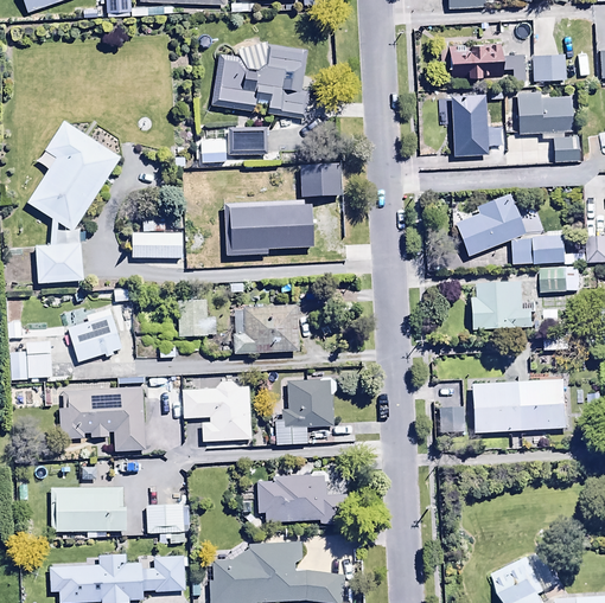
[(24,0),(27,10),(55,0),(24,0)]
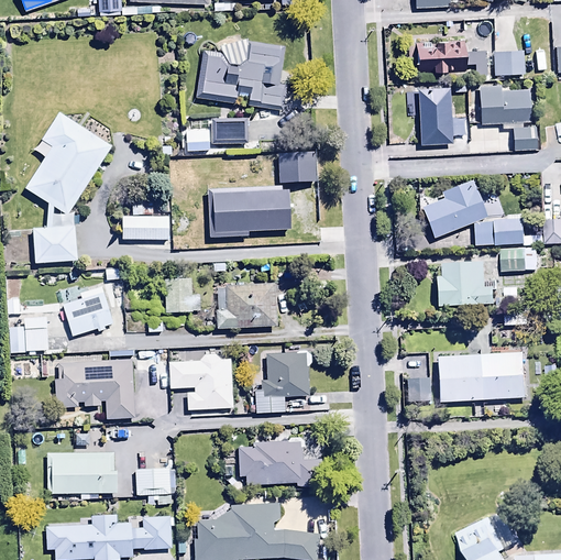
[(98,0),(98,10),(120,9),(120,0),(98,0)]
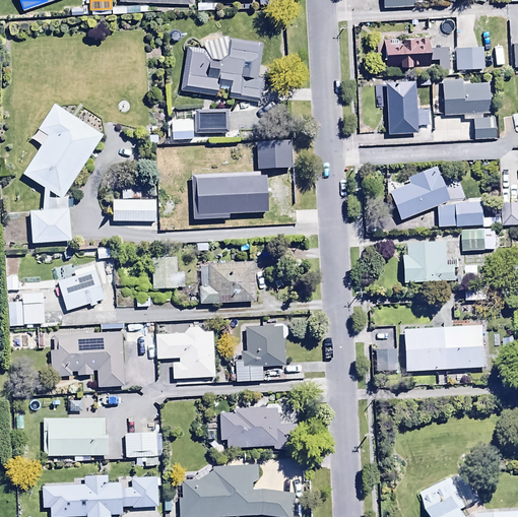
[(202,43),(203,48),(188,46),(182,90),(217,95),(218,88),(229,89),(228,97),(261,102),(264,78),(258,77),(263,44),(231,39),(230,44),(225,36),(202,43)]
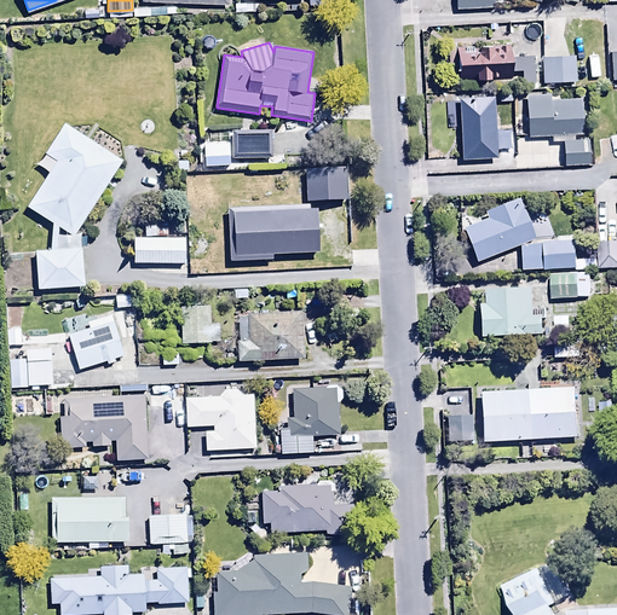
[(499,48),(497,44),(460,48),(461,79),(471,79),(472,82),(491,81),(491,76),(512,75),(511,47),(499,48)]
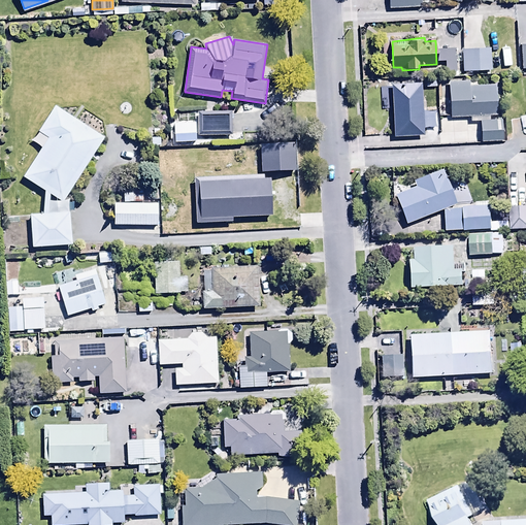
[(457,46),(446,46),(447,70),(458,69),(457,46)]
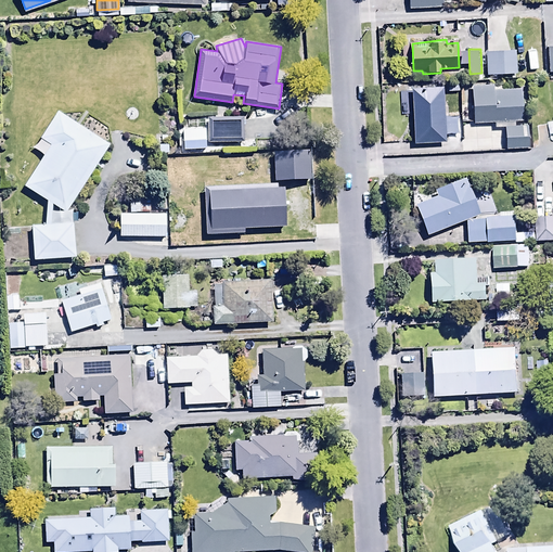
[(516,49),(487,50),(488,75),(517,73),(516,49)]
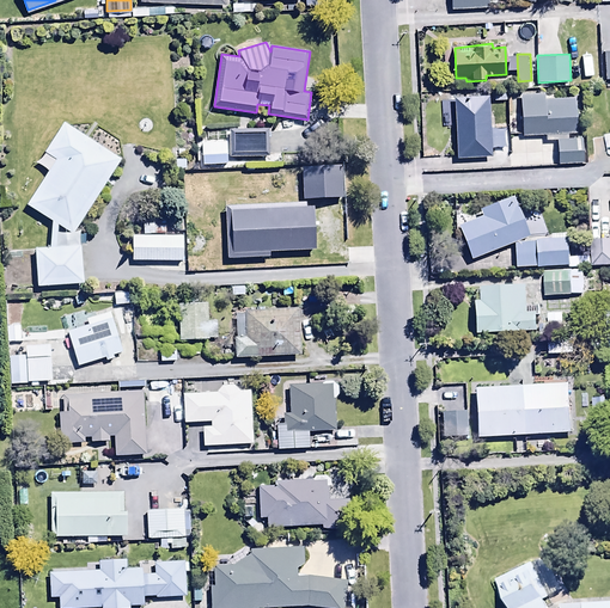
[(559,97),(559,91),(522,93),(523,134),(546,134),(546,139),(557,139),(559,161),(585,161),(584,131),(579,131),(578,97),(559,97)]
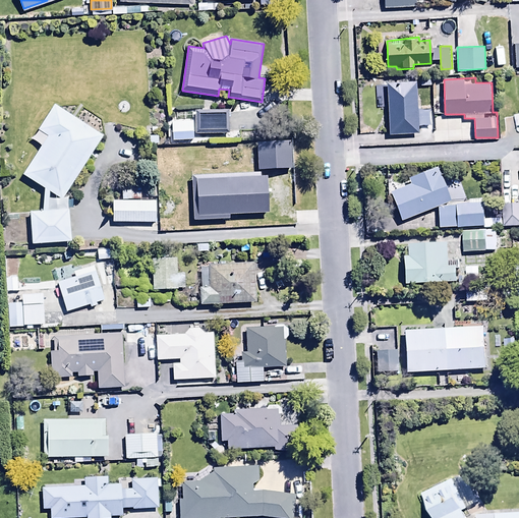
[(417,78),(388,79),(390,134),(417,133),(417,124),(431,124),(430,105),(418,106),(417,78)]
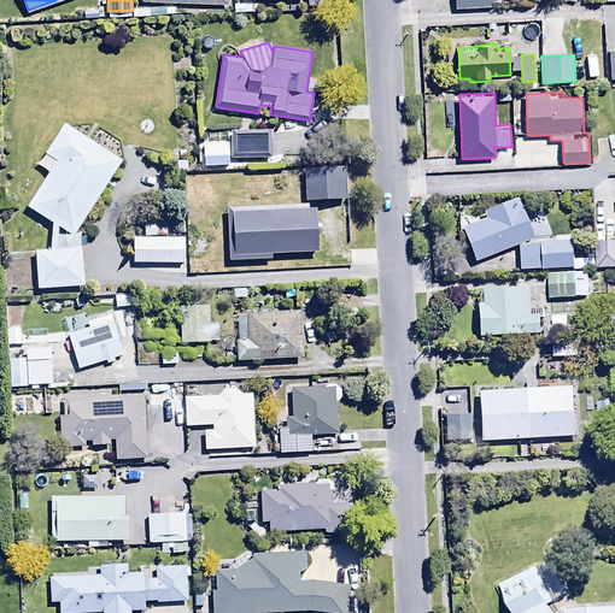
[(81,247),(92,246),(91,233),(74,234),(122,159),(65,123),(37,165),(50,174),(28,206),(53,223),(51,248),(35,249),(37,289),(83,286),(81,247)]
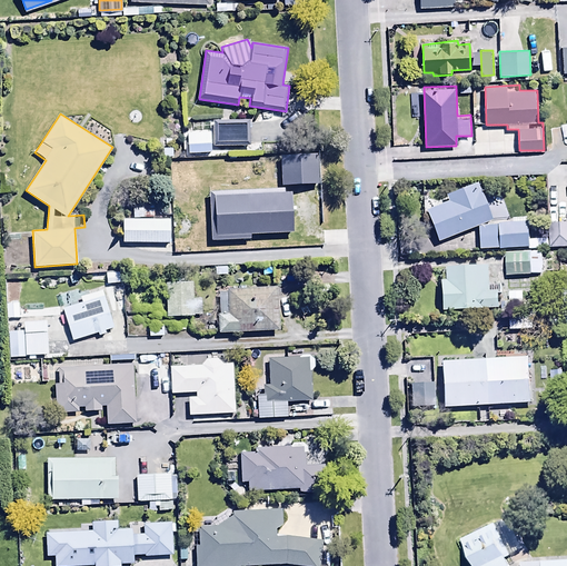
[(214,133),(214,145),(251,145),(251,119),(209,119),(209,133),(214,133)]
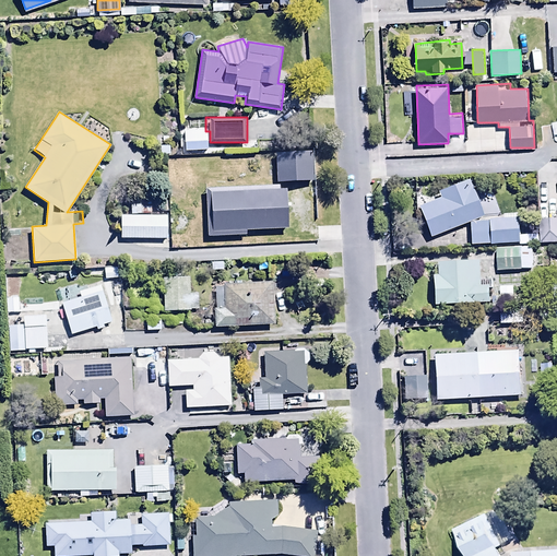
[(176,144),(161,144),(161,154),(176,154),(176,144)]
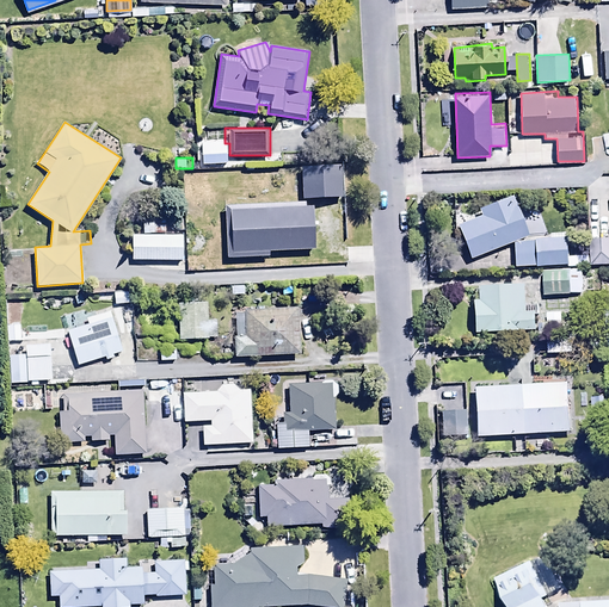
[(188,214),(189,252),(227,251),(226,214),(233,214),(233,218),(241,218),(241,221),(290,220),(289,175),(231,177),(231,190),(226,190),(227,197),(221,197),(221,202),(200,203),(201,214),(188,214)]
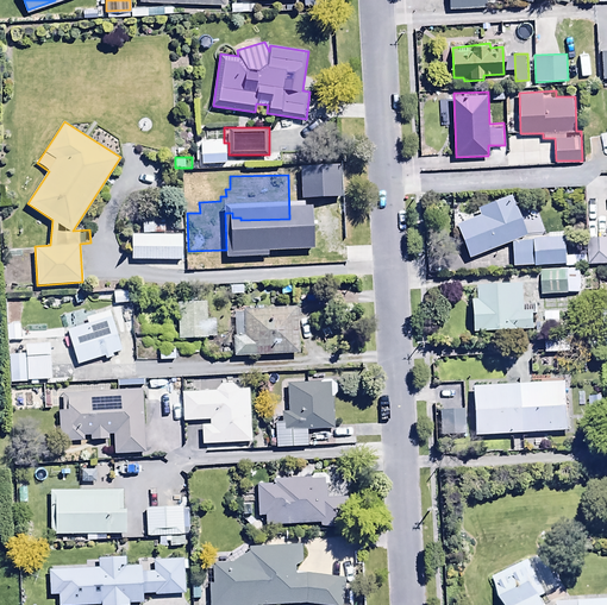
[(458,224),(471,256),(527,233),(512,195),(479,208),(481,214),(458,224)]
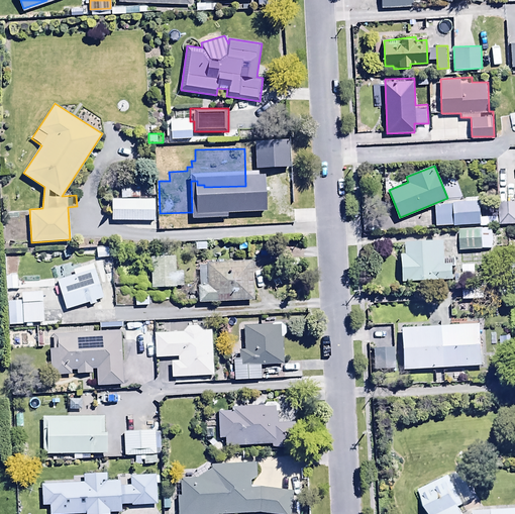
[(121,198),(132,199),(132,186),(121,187),(121,198)]
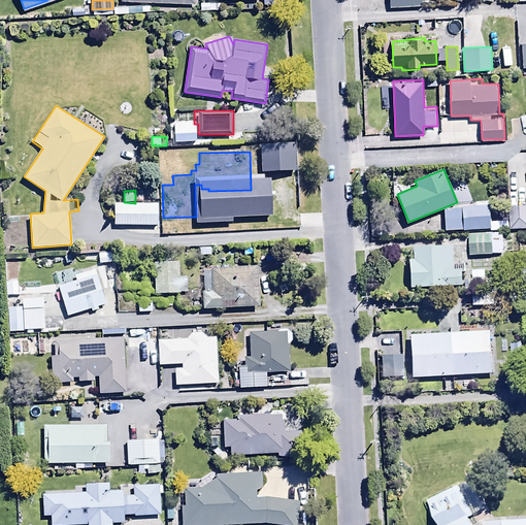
[(445,208),(446,230),(493,229),(491,199),(478,200),(478,207),(445,208)]
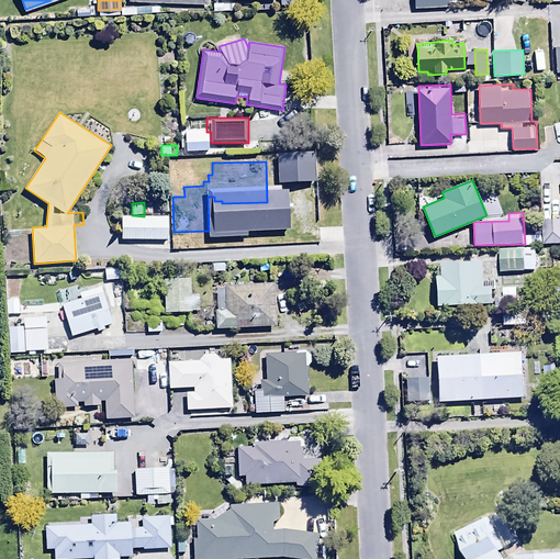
[(144,216),(132,215),(123,215),(123,238),(169,238),(169,216),(144,216)]
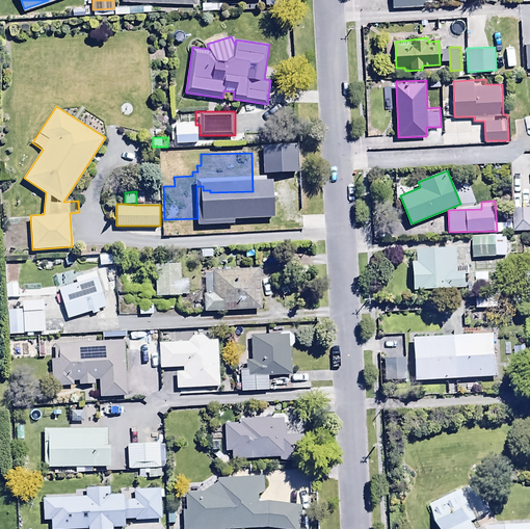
[(529,207),(514,208),(515,230),(529,229),(529,207)]
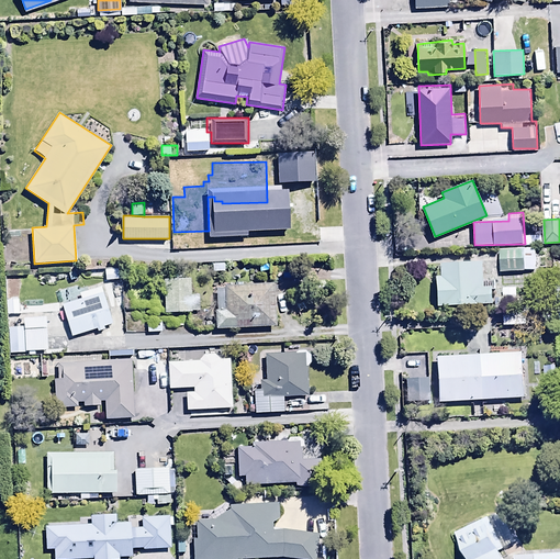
[(525,235),(525,244),(544,243),(542,234),(525,235)]
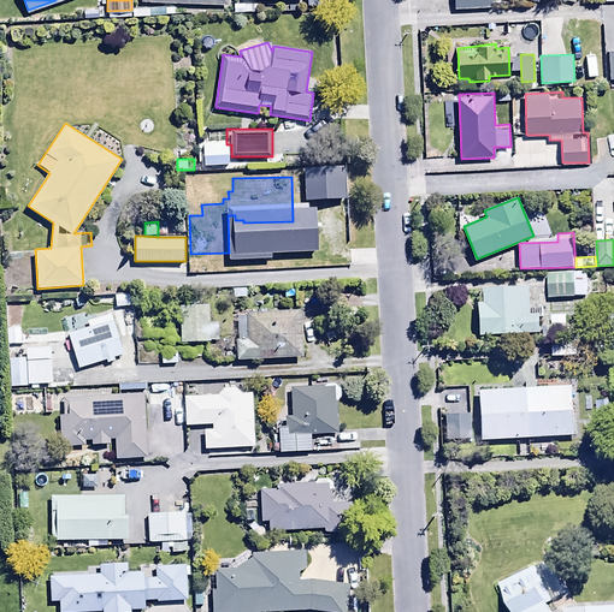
[(591,271),(549,272),(550,296),(591,295),(591,271)]
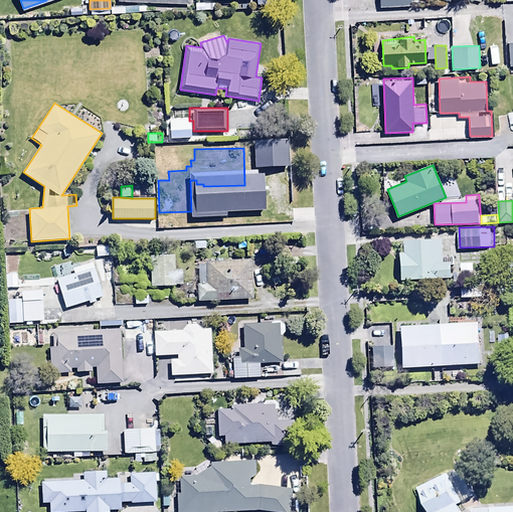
[(403,253),(398,253),(399,279),(454,278),(453,264),(456,264),(456,256),(444,256),(443,238),(403,239),(403,253)]
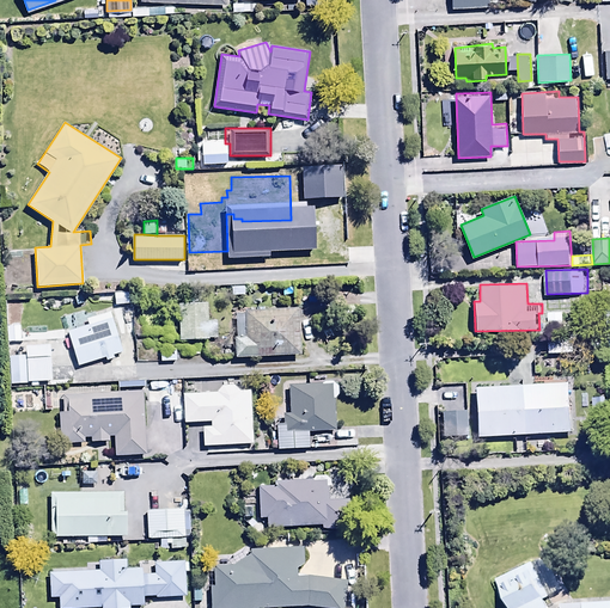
[(130,290),(115,290),(115,302),(130,302),(130,290)]
